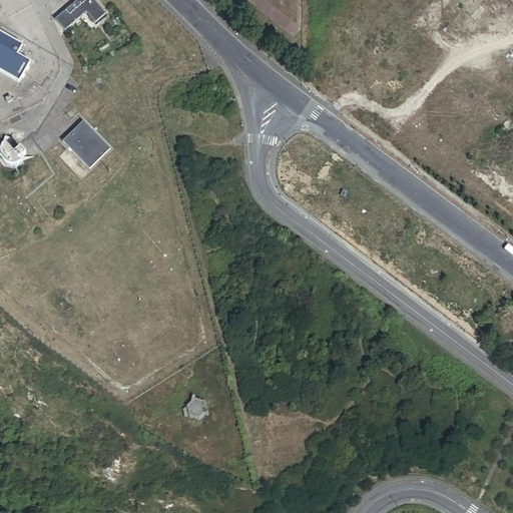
[(79,0),(56,20),(65,30),(86,12),(95,22),(105,14),(93,0),(79,0)]
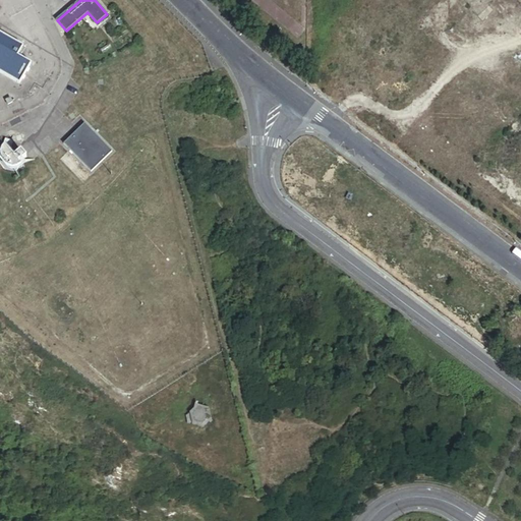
[(0,60),(8,67),(23,49),(12,40),(18,32),(0,16),(0,60)]
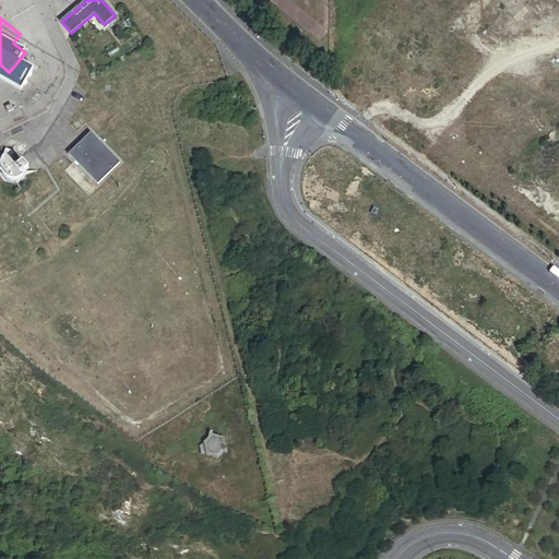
[(86,187),(110,167),(84,134),(59,155),(86,187)]
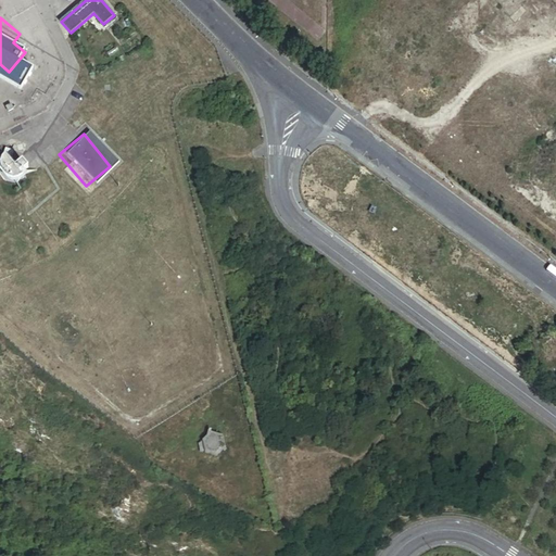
[(0,181),(2,182),(9,176),(10,167),(4,161),(1,161),(0,160),(0,181)]
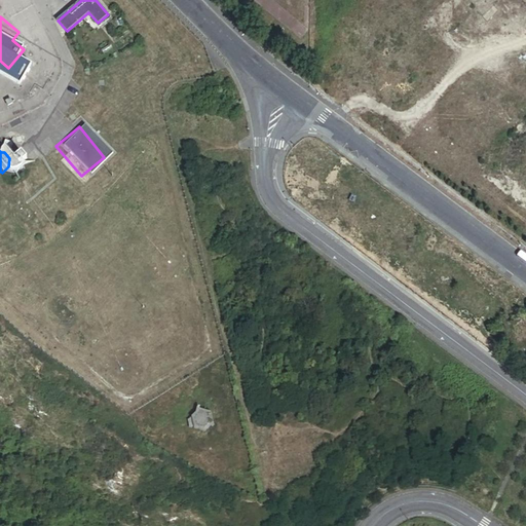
[(213,411),(201,408),(192,416),(195,428),(207,431),(215,423),(213,411)]
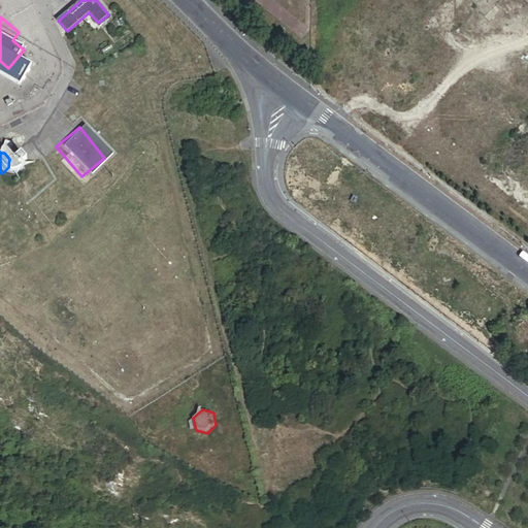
All buildings are outlined.
